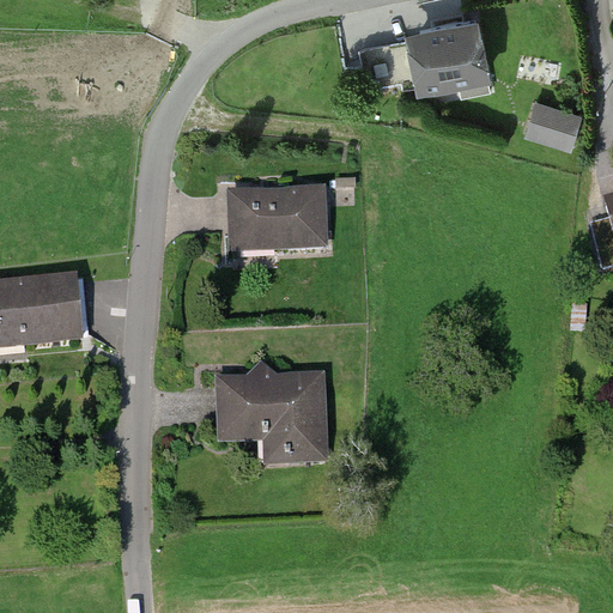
[(487,77),(475,19),(418,30),(413,5),(340,19),(351,70),(362,67),(369,99),(487,77)]
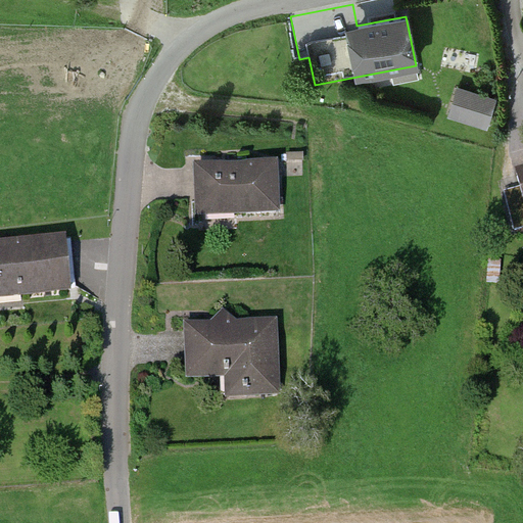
[(497,101),(458,89),(449,119),(488,130),(497,101)]
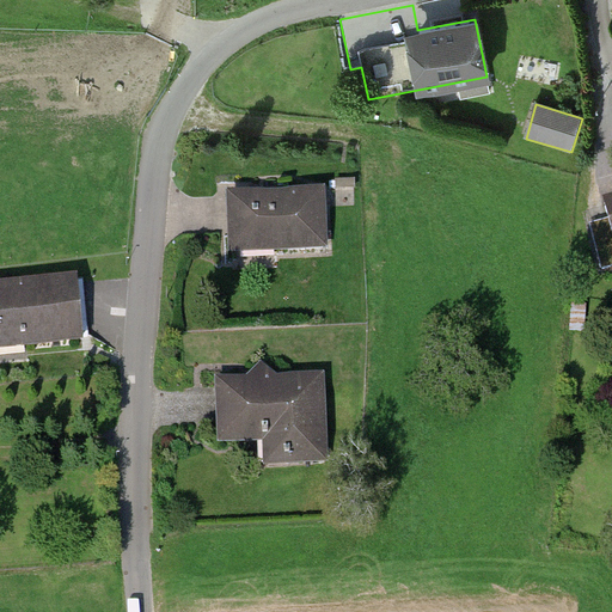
[(227,195),(228,252),(325,249),(324,193),(227,195)]
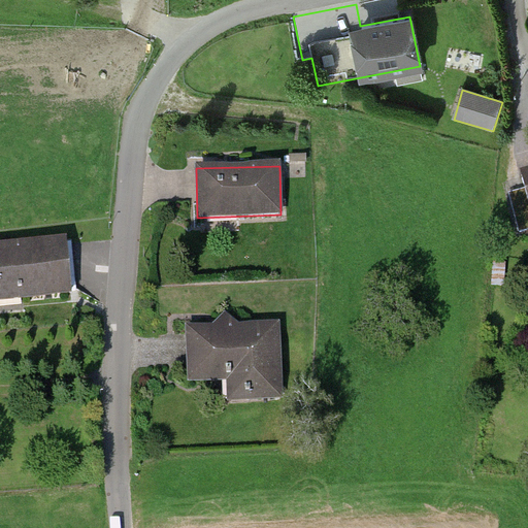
[(527,172),(525,174),(527,188),(527,191),(509,195),(519,233),(527,231),(527,172)]
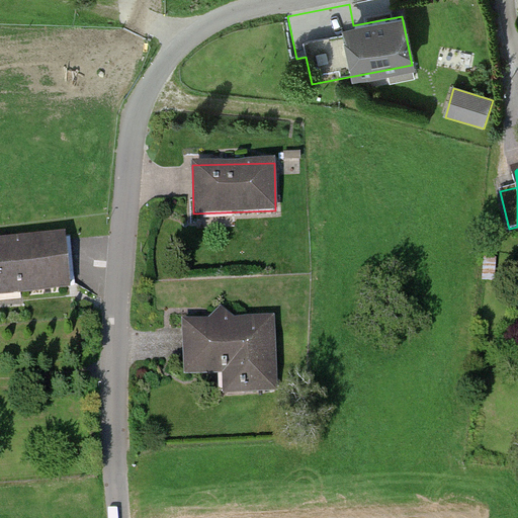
[(0,242),(0,292),(68,289),(65,239),(0,242)]
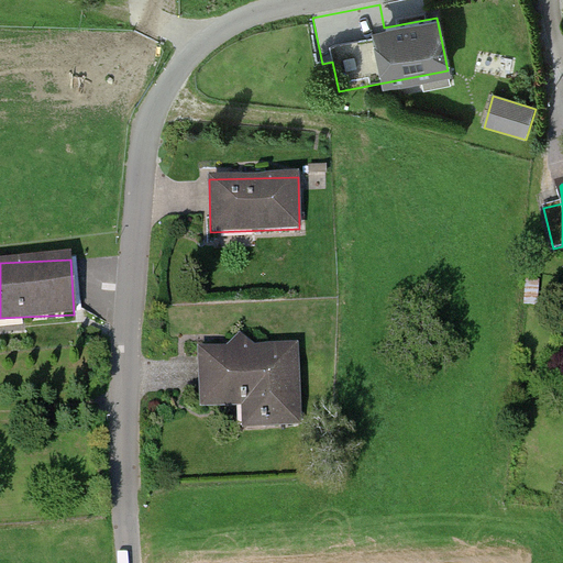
[(295,349),(199,352),(200,406),(241,405),(242,428),(297,426),(295,349)]
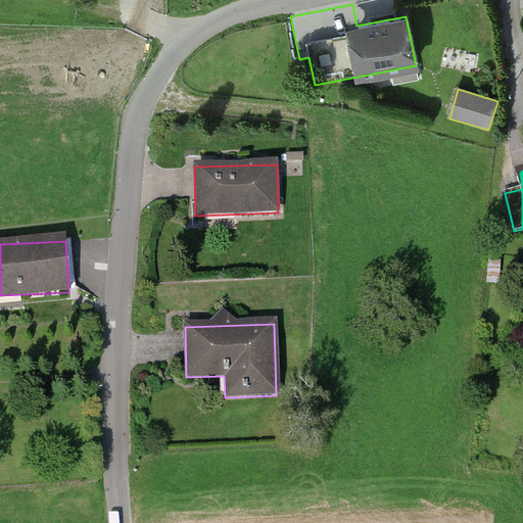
All buildings are outlined.
